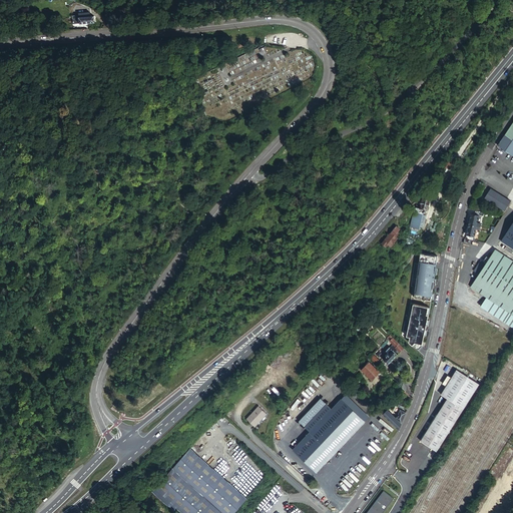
[(79,13),(80,24),(95,22),(94,16),(85,17),(85,13),(79,13)]
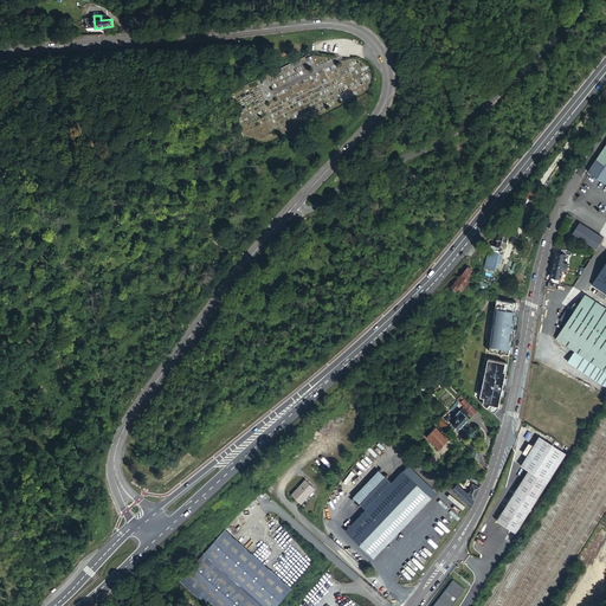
[(605,144),(588,173),(605,184),(605,144)]
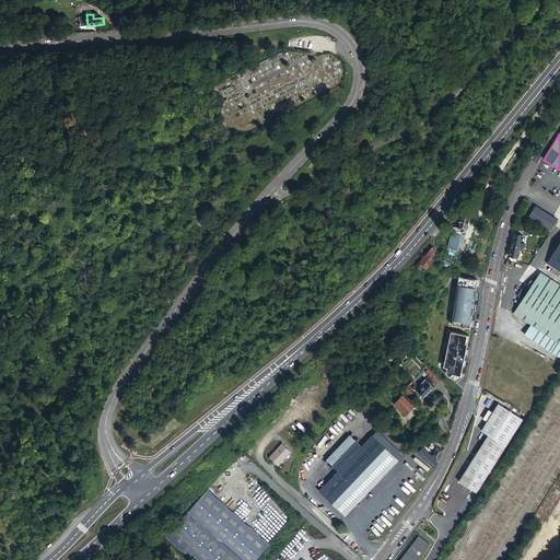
[(479,193),(482,195),(497,173),(491,170),(483,182),(486,183),(479,193)]
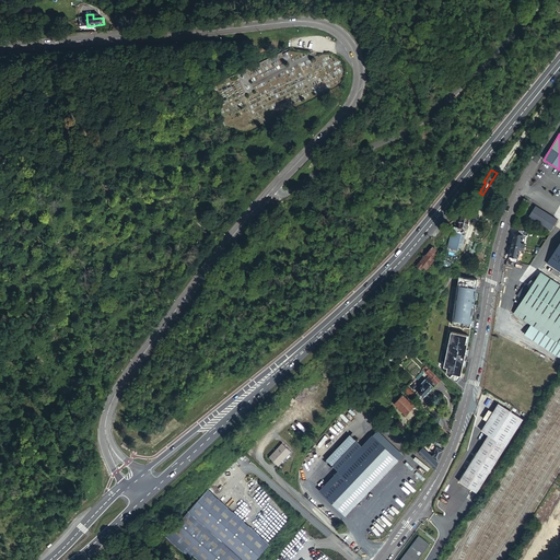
[(528,217),(550,230),(557,219),(535,206),(528,217)]
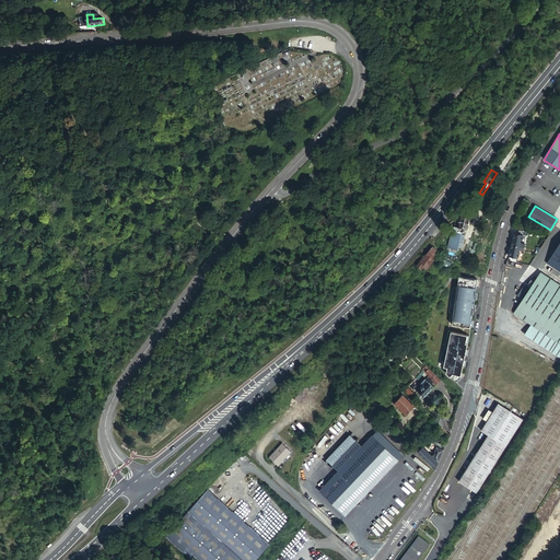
[(453,229),(448,247),(458,249),(458,247),(461,247),(462,246),(464,236),(464,235),(463,234),(462,234),(462,233),(463,233),(464,231),(463,231),(463,230),(464,230),(465,230),(466,230),(467,229),(470,218),(470,217),(469,217),(469,216),(467,216),(468,212),(468,211),(467,211),(466,211),(465,212),(461,211),(461,213),(459,213),(457,221),(455,221),(454,229),(453,229)]
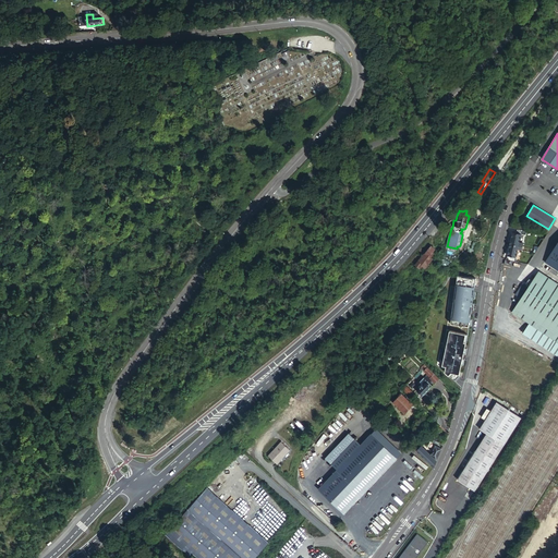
[(512,232),(510,244),(522,247),(523,243),(519,242),(521,234),(513,232),(512,232)]
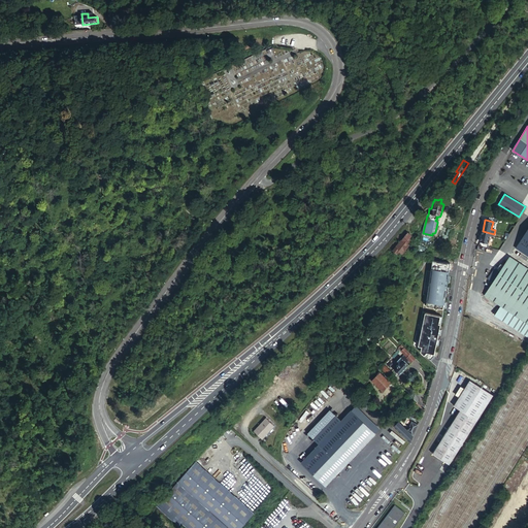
[(527,228),(516,248),(527,256),(527,228)]
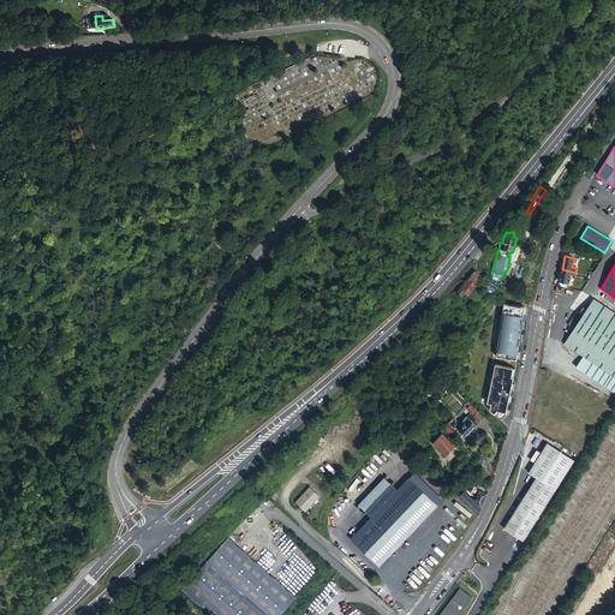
[(557,286),(562,287),(567,288),(571,275),(575,276),(575,273),(562,269),(557,286)]
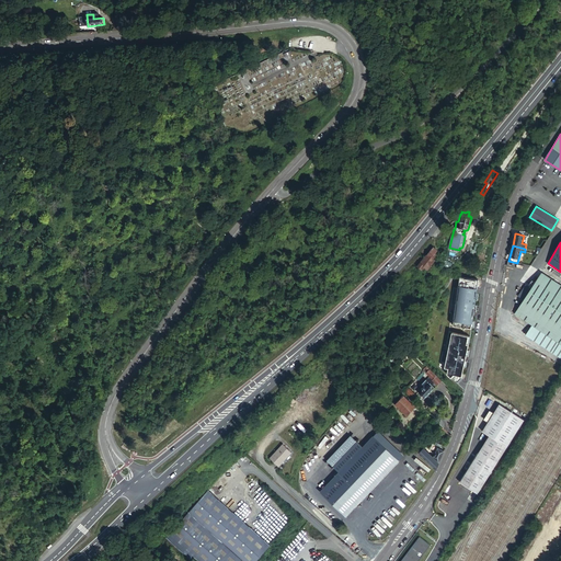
[(434,248),(427,255),(428,256),(427,258),(426,256),(418,266),(421,270),(424,266),(427,270),(434,261),(433,260),(436,256),(435,255),(438,251),(434,248)]
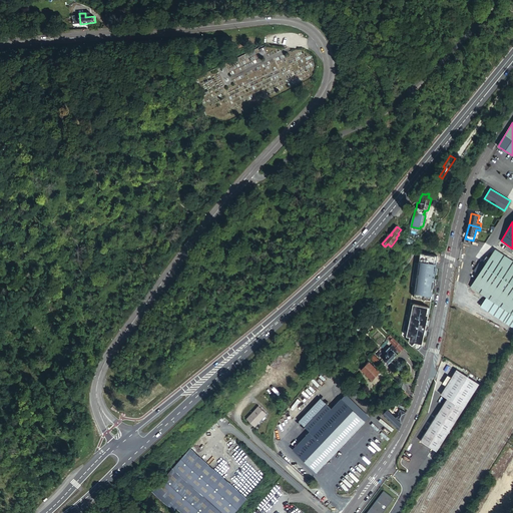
[(471,287),(486,298),(512,315),(512,261),(495,249),(486,264),(480,261),(474,272),(479,275),(471,287)]
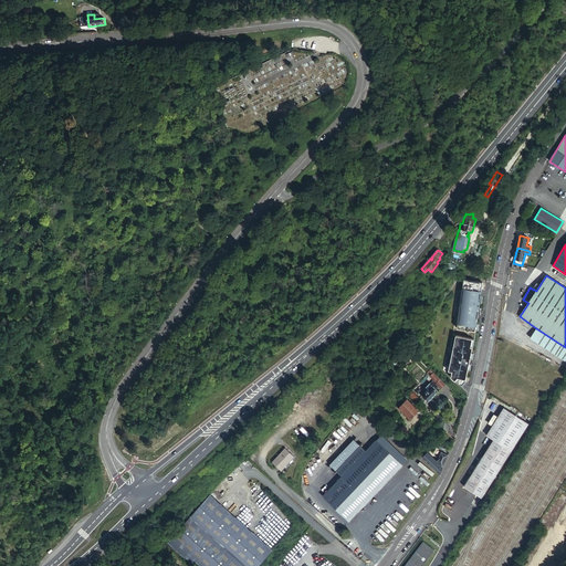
[(464,280),(457,335),(475,339),(483,282),(464,280)]
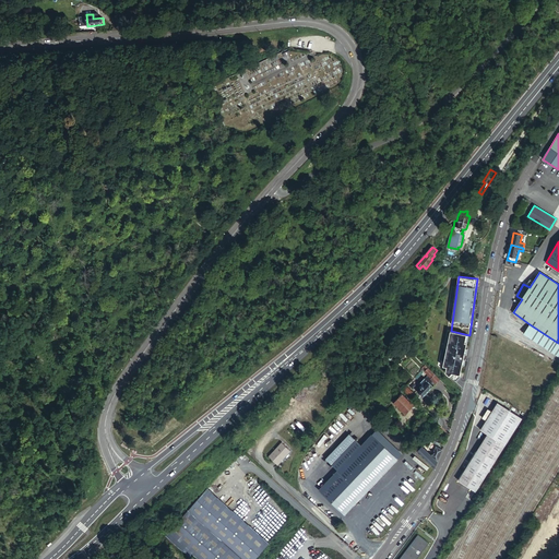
[(558,343),(530,324),(523,334),(558,357),(558,355),(558,343)]
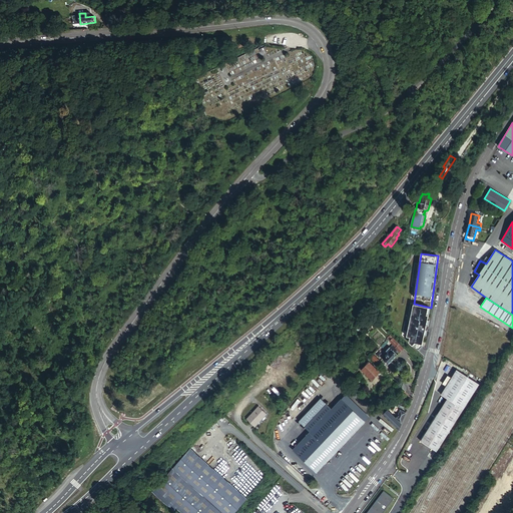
[(431,308),(414,304),(407,337),(410,338),(409,342),(419,351),(422,347),(431,308)]
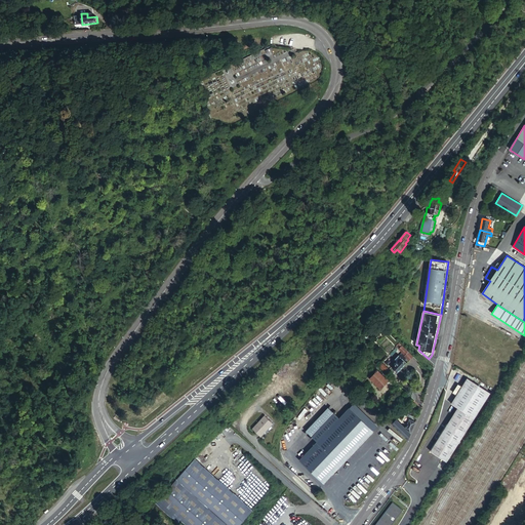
[(344,338),(335,347),(341,352),(349,344),(344,338)]
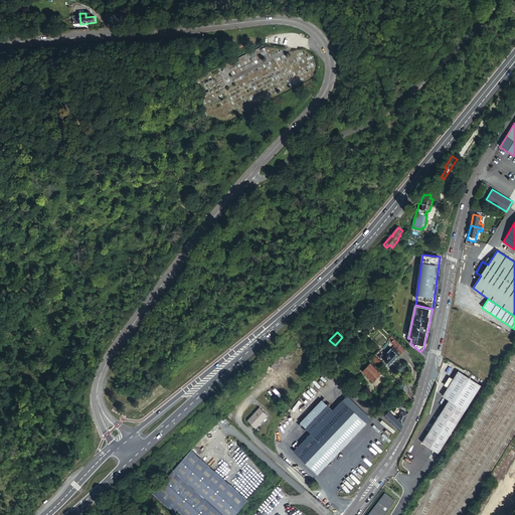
[(405,350),(391,337),(388,340),(398,349),(397,350),(401,354),(405,350)]
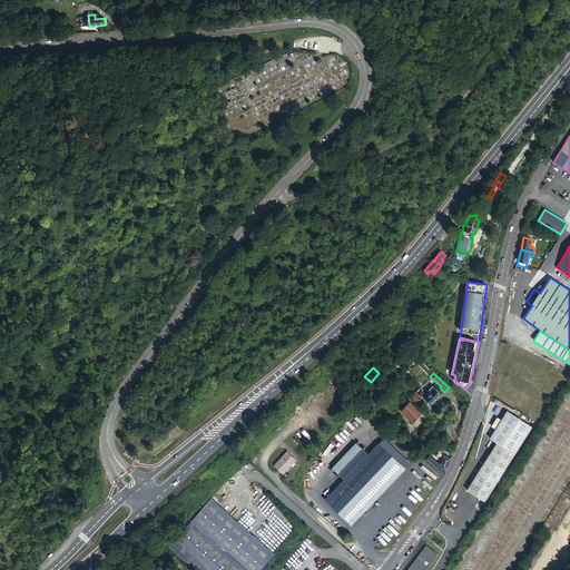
[(365,403),(371,409),(394,384),(389,379),(365,403)]
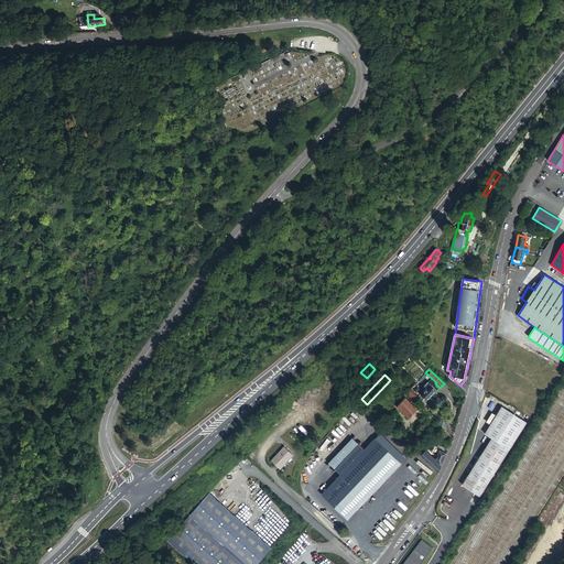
[(426,401),(436,390),(429,381),(424,387),(425,388),(423,390),(424,391),(421,396),(426,401)]
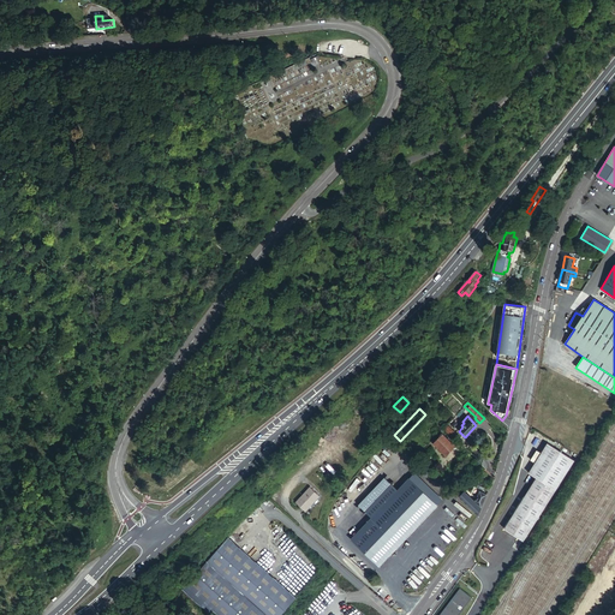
[(453,439),(457,435),(447,425),(443,429),(453,439)]
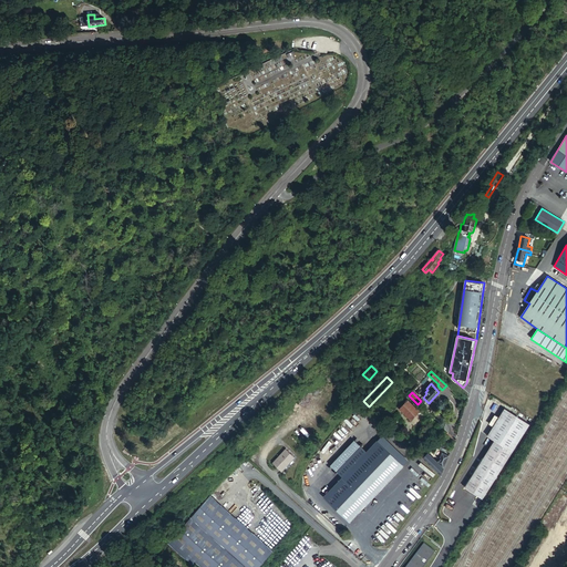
[(408,401),(400,409),(411,420),(419,411),(408,401)]
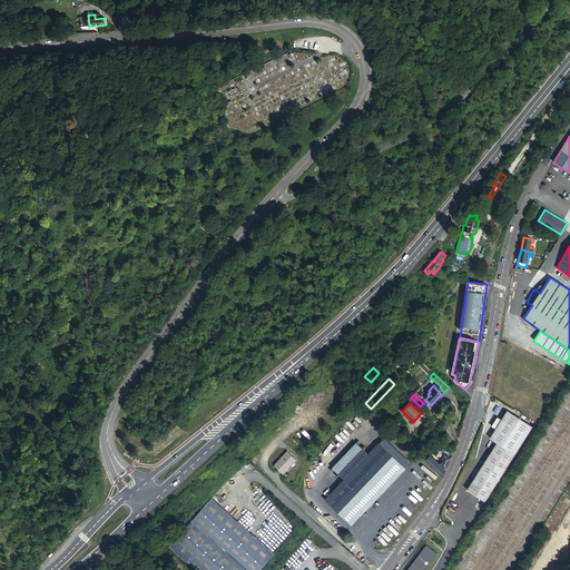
[(497,443),(467,490),(485,502),(532,426),(507,411),(490,439),(497,443)]
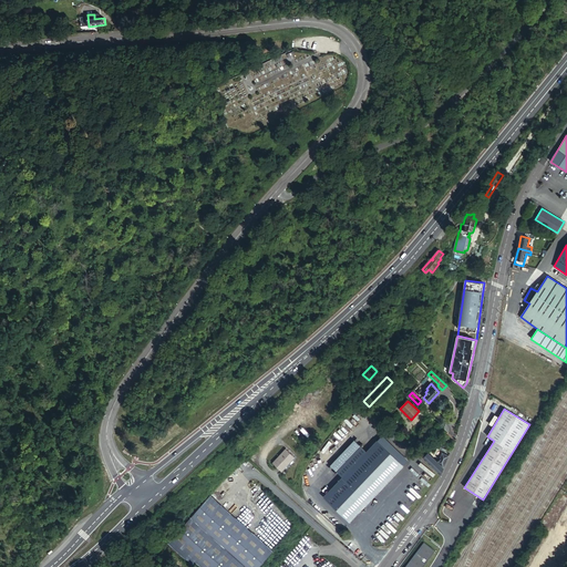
[(346,481),(327,501),(349,523),(409,461),(387,440),(370,456),(358,444),(333,468),(346,481)]
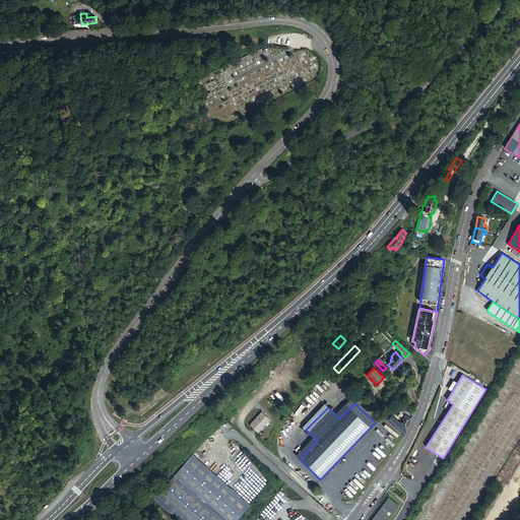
[(263,415),(252,429),(260,436),(271,423),(263,415)]
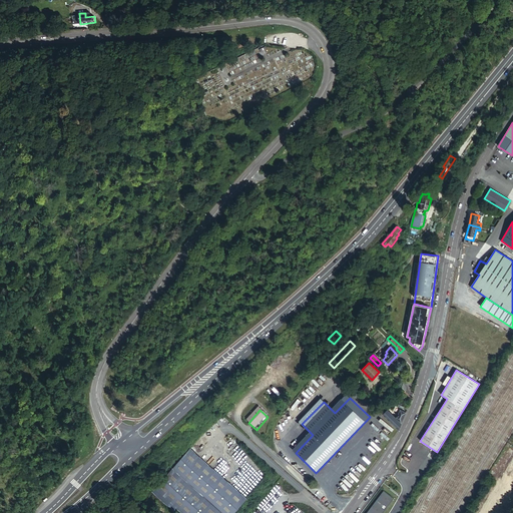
[(383,415),(398,430),(406,413),(400,411),(396,419),(387,410),(383,415)]
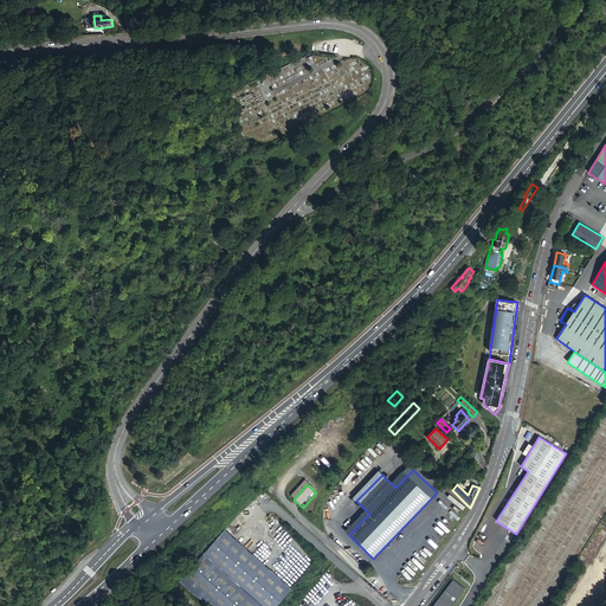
[(285,605),(301,588),(230,534),(186,590),(206,605),(285,605)]
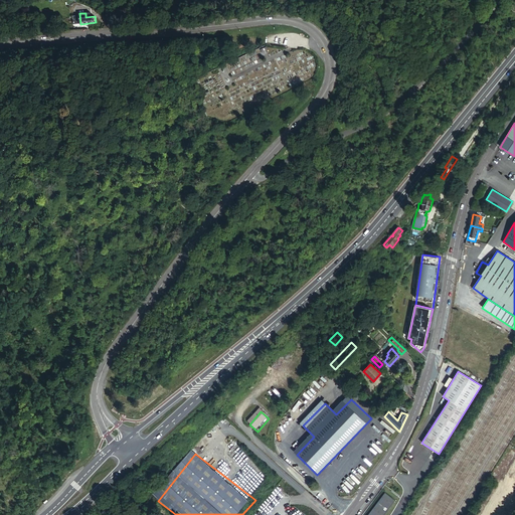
[(387,489),(367,514),(383,514),(397,496),(387,489)]
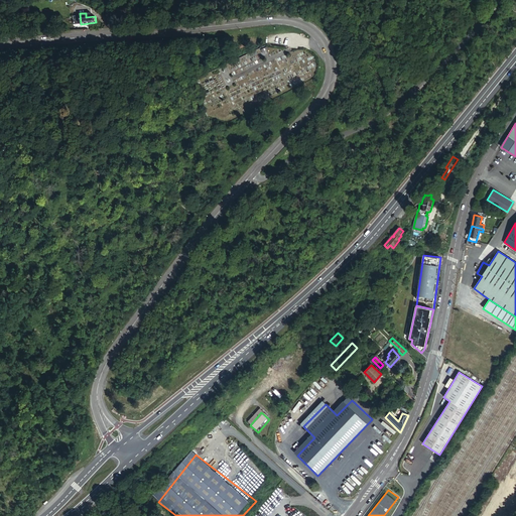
[(507,515),(490,506),(488,509),(499,515),(507,515)]
